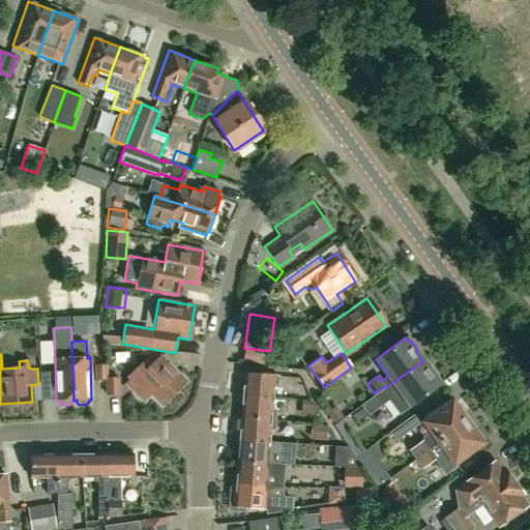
[(185,381),(160,356),(153,364),(146,358),(126,378),(129,381),(124,385),(142,403),(149,394),(160,406),(185,381)]
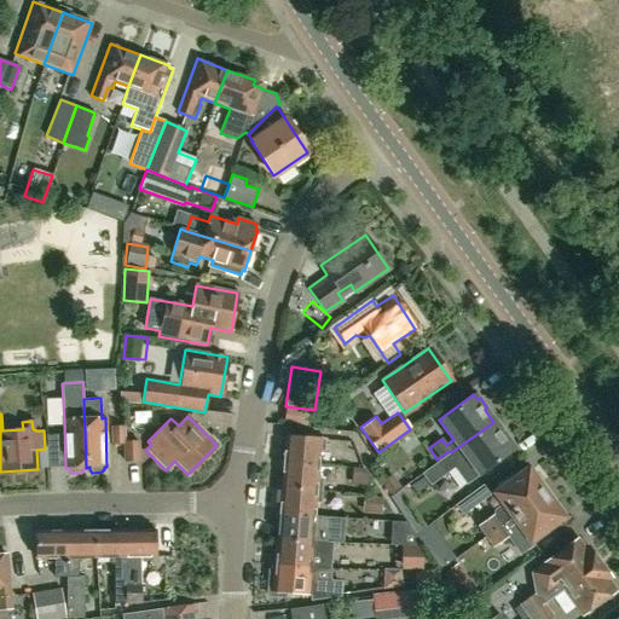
[(493,422),(451,452),(449,451),(437,460),(439,461),(423,473),(432,484),(455,467),(467,482),(513,450),(512,447),(513,444),(507,435),(503,435),(493,422)]
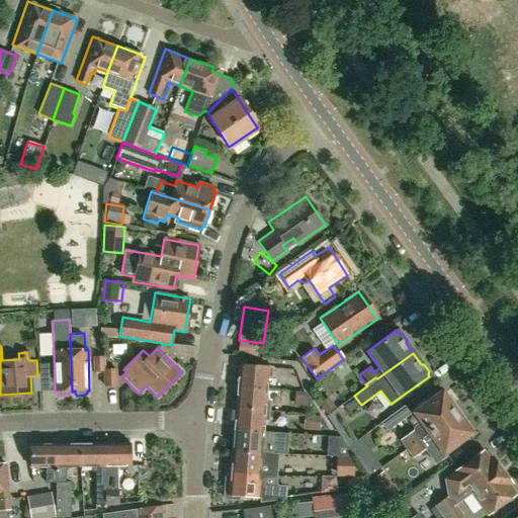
[(103,371),(103,370),(103,357),(93,357),(93,371),(103,371)]
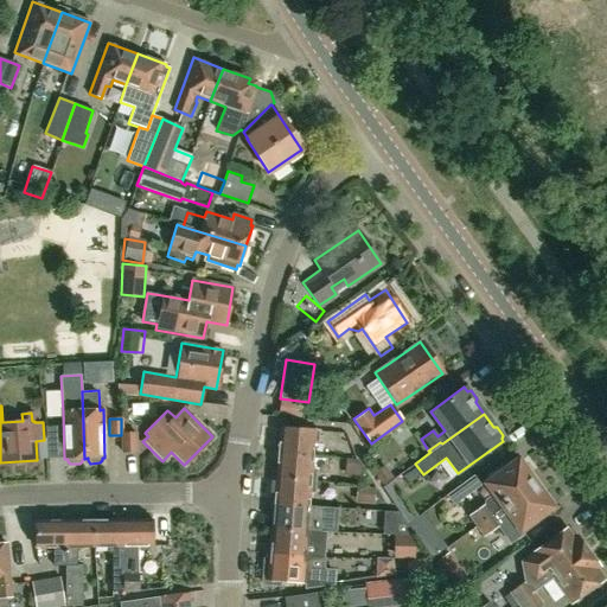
[(280,427),(278,452),(312,455),(313,442),(319,443),(320,430),(280,427)]
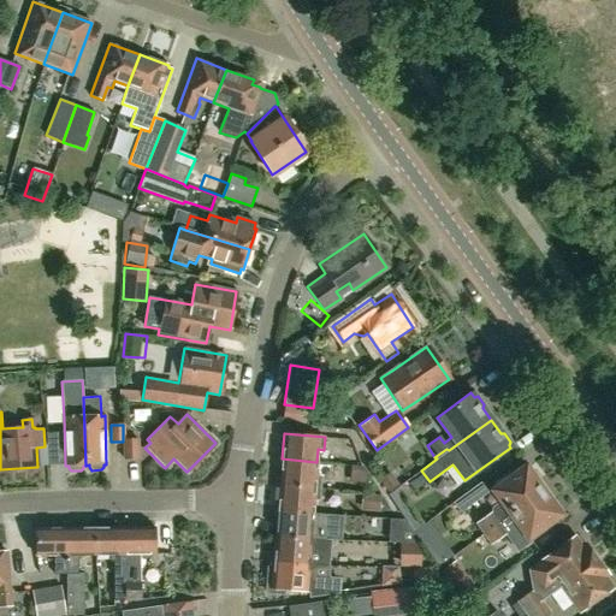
[(123,440),(123,442),(124,458),(137,458),(137,439),(123,440)]
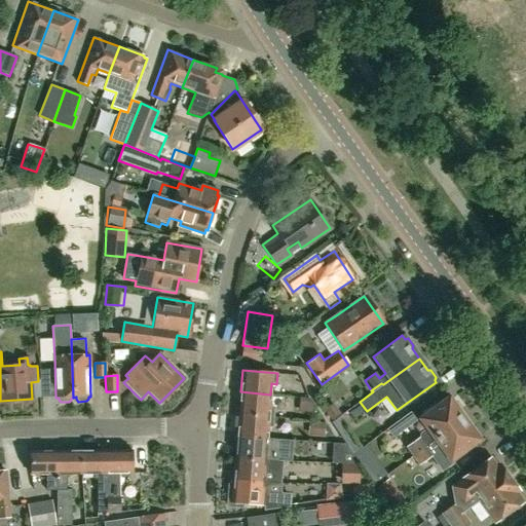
[(269,406),(270,395),(240,391),(239,413),(273,416),(273,407),(269,406)]
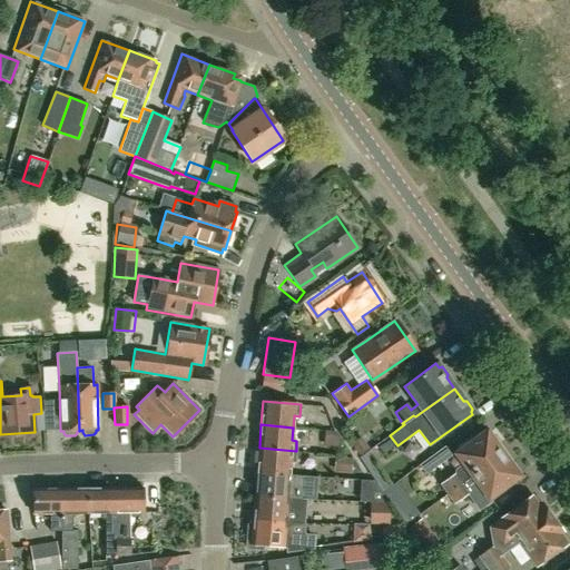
[(337,449),(338,433),(324,432),(322,448),(337,449)]
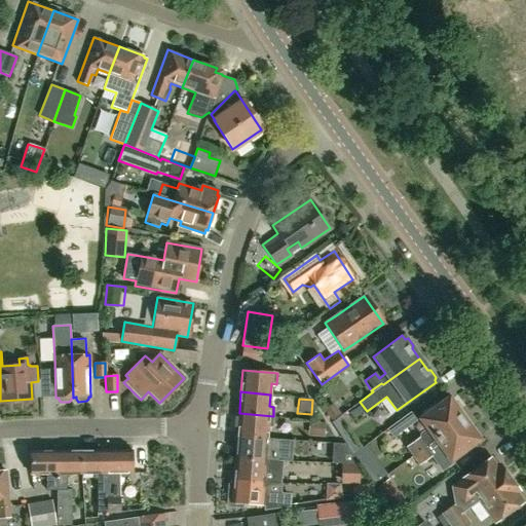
[(456,411),(460,409),(454,400),(450,402),(448,400),(434,410),(431,407),(419,416),(428,428),(420,434),(420,438),(407,447),(413,456),(413,455),(426,446),(436,439),(462,420),(456,411)]
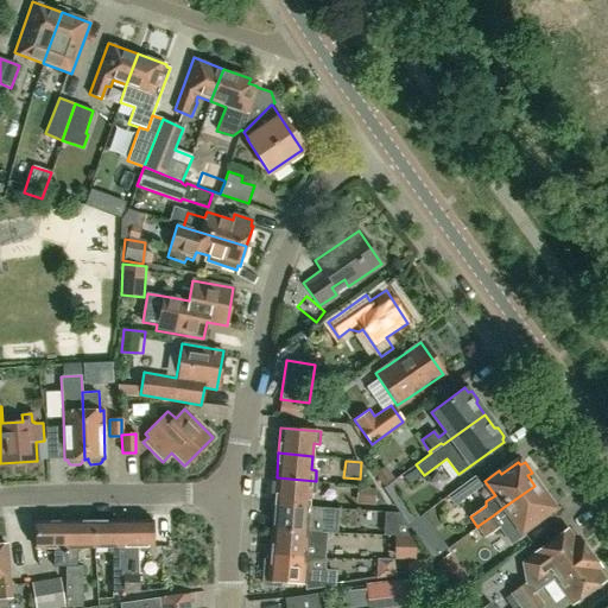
[(394,479),(386,467),(374,474),(384,487),(394,479)]
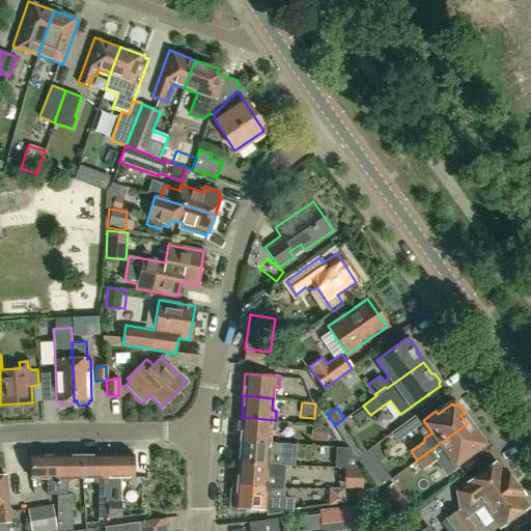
[(390,434),(396,443),(420,424),(414,416),(390,434)]
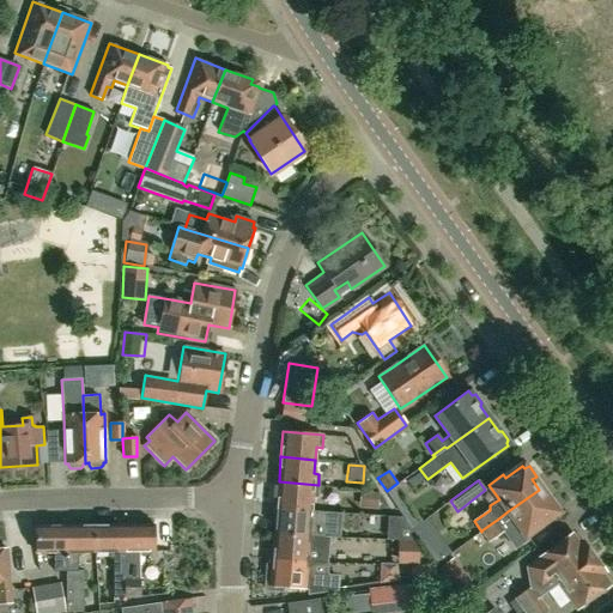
[(317,498),(319,485),(279,481),(277,508),(311,510),(313,498),(317,498)]
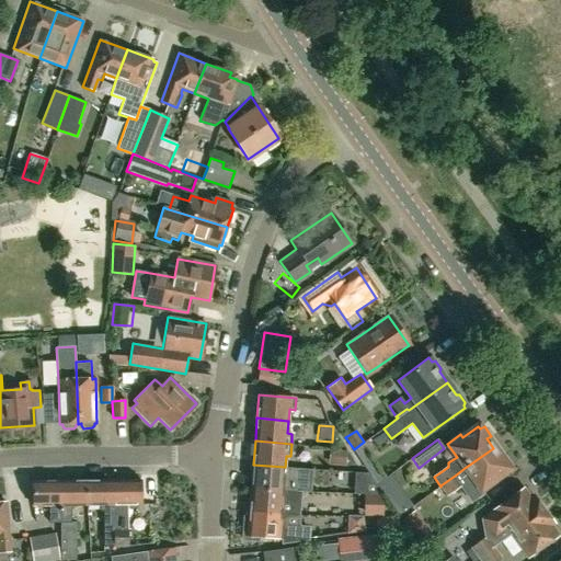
[(459,487),(470,502),(497,483),(494,479),(508,469),(505,465),(510,461),(503,453),(499,455),(493,448),(465,468),(455,476),(461,485),(459,487)]
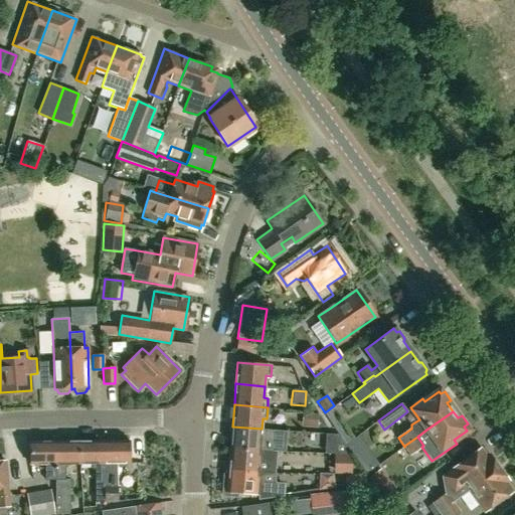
[(308,417),(309,431),(324,430),(323,416),(308,417)]
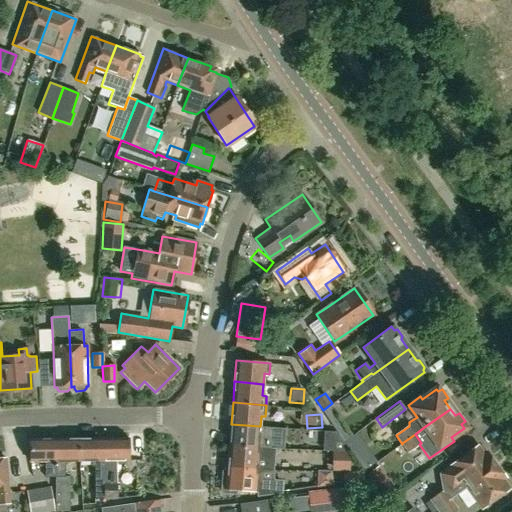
[(270,427),(260,426),(231,424),(229,445),(269,448),(270,427)]
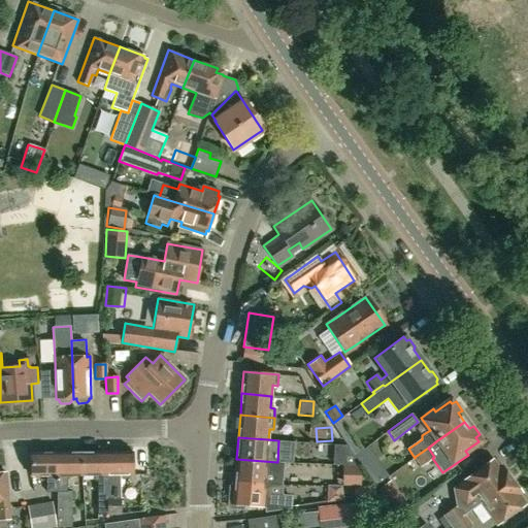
[(428,448),(415,457),(415,458),(421,466),(432,458),(434,457),(428,448)]
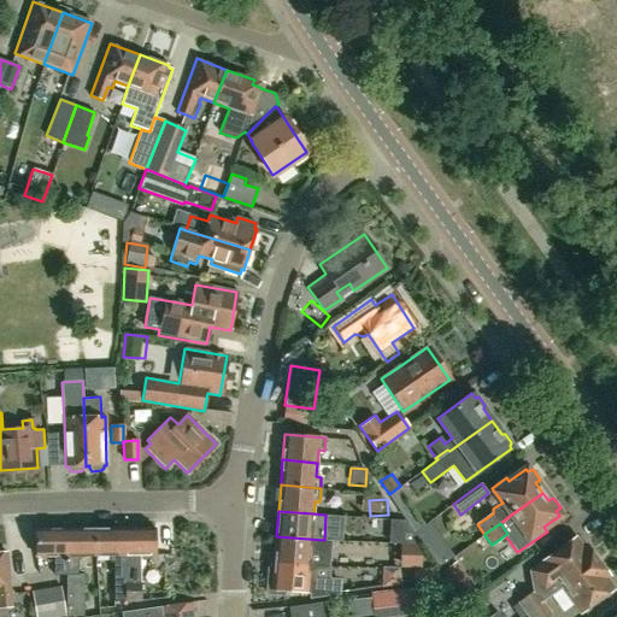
[(54,575),(65,575),(64,529),(36,529),(36,557),(54,557),(54,575)]
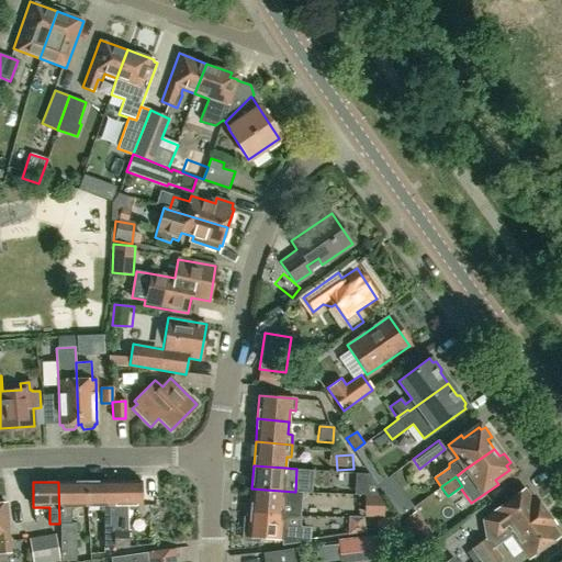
[(70,506),(87,506),(86,482),(58,482),(59,524),(60,561),(76,561),(75,524),(70,524),(70,506)]
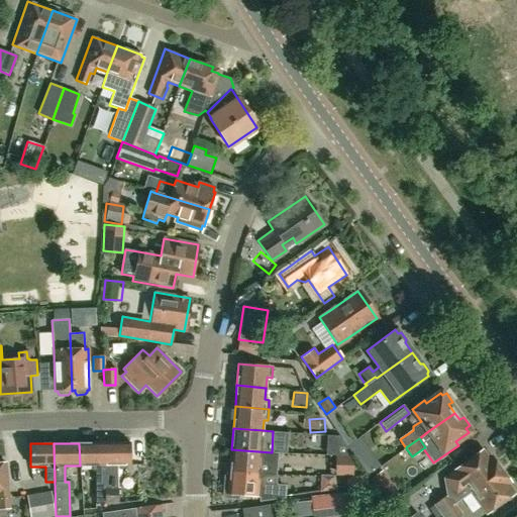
[(80,466),(92,466),(92,471),(95,471),(95,504),(104,504),(104,482),(105,482),(104,443),(79,443),(80,466)]
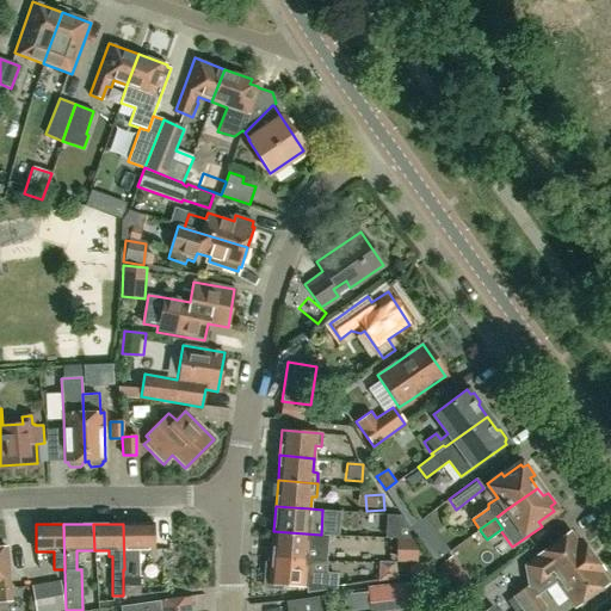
[(123,569),(123,596),(139,596),(139,550),(153,550),(153,524),(123,524),(124,569),(123,569)]
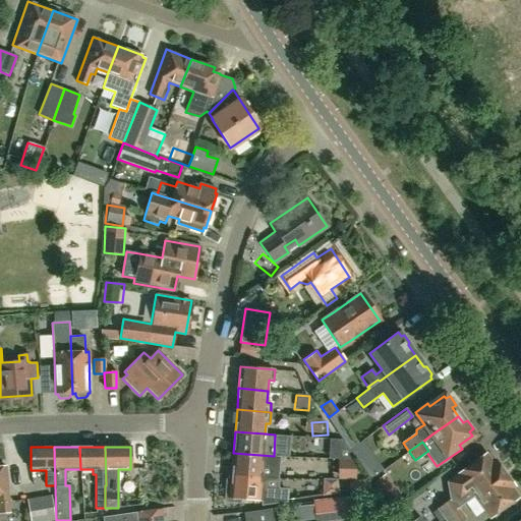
[(279,457),(274,456),(233,453),(231,474),(263,477),(278,478),(279,457)]
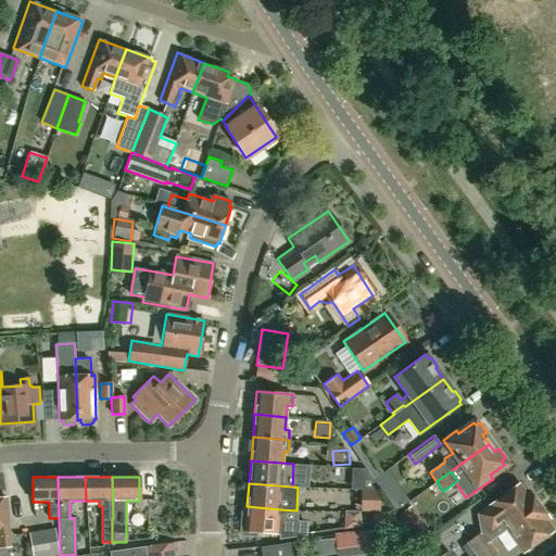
[(539,505),(528,492),(526,493),(519,484),(489,507),(477,515),(479,533),(466,543),(474,554),(489,542),(489,543),(505,530),(539,505)]
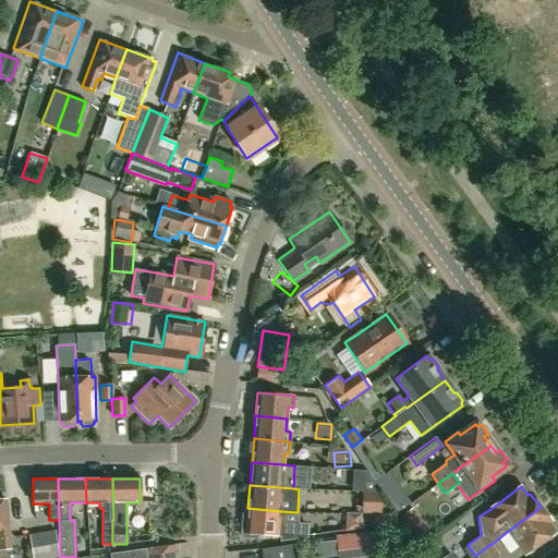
[(362,493),(362,512),(380,512),(381,493),(362,493)]
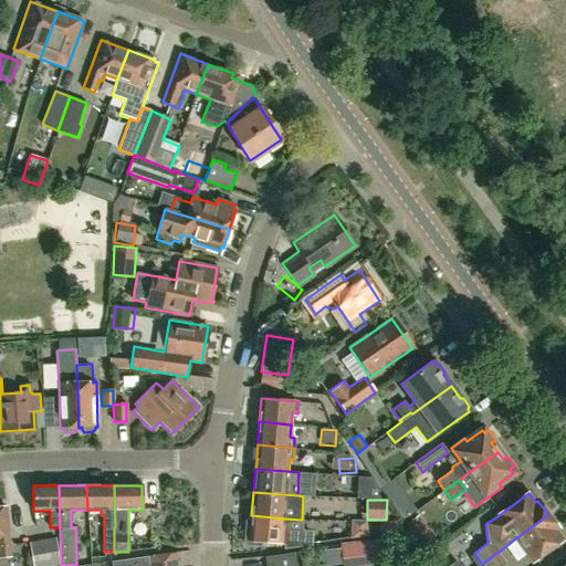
[(0,507),(0,558),(10,558),(6,507),(0,507)]
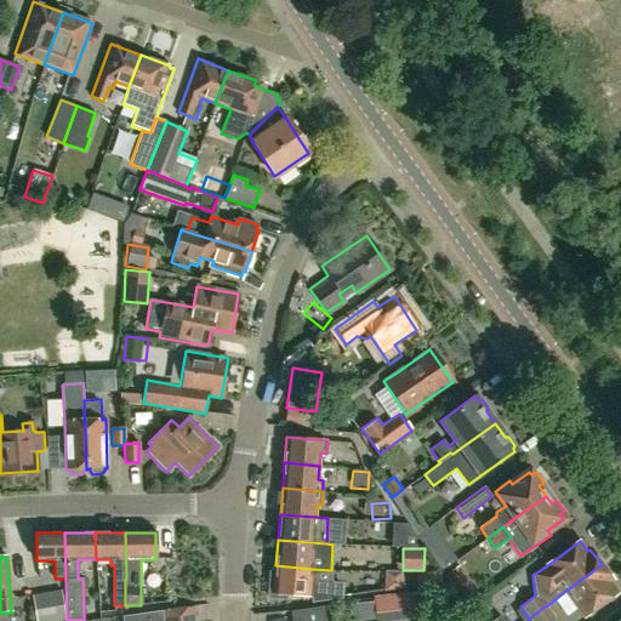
[(564,592),(584,617),(617,593),(610,584),(613,581),(602,564),(564,592)]
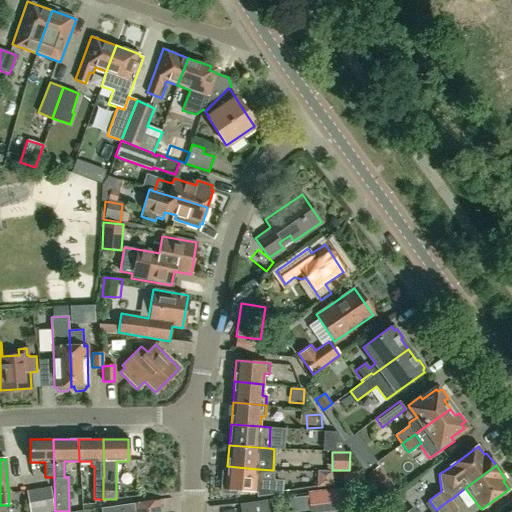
[(273,470),(258,469),(227,466),(227,474),(223,473),(221,492),(235,493),(236,489),(258,491),(258,495),(280,492),(281,482),(272,481),(273,471),(273,470)]
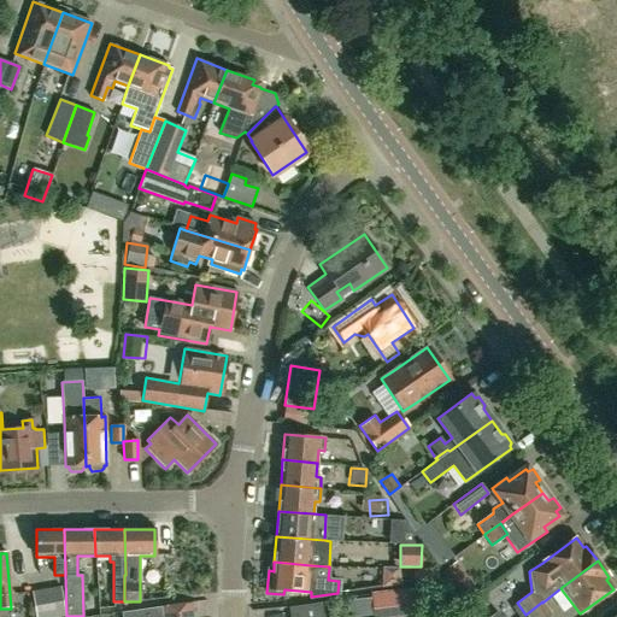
[(406,570),(388,571),(388,588),(406,587),(406,570)]
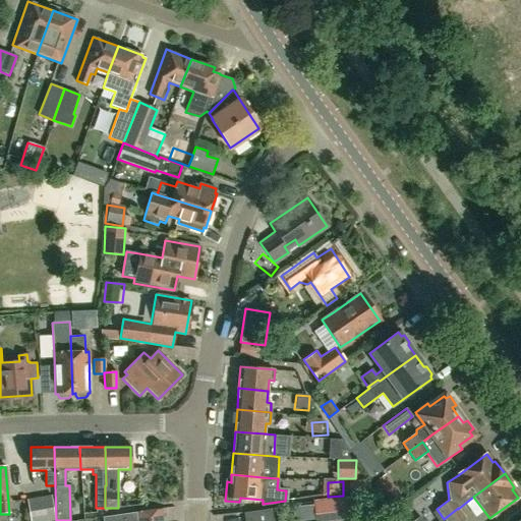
[(30,520),(54,520),(50,496),(26,500),(30,520)]
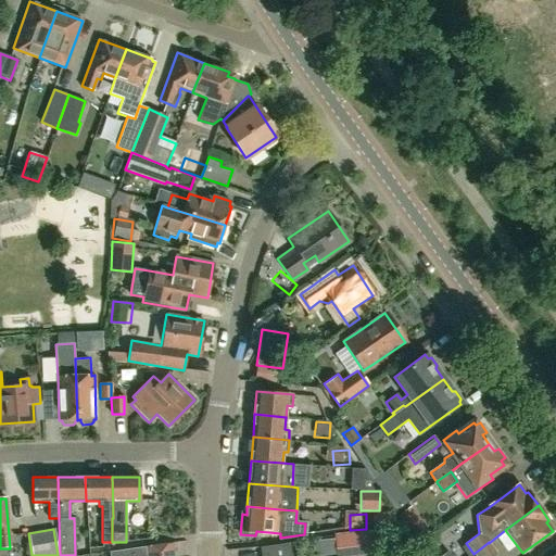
[(374,553),(394,551),(391,530),(370,532),(374,553)]
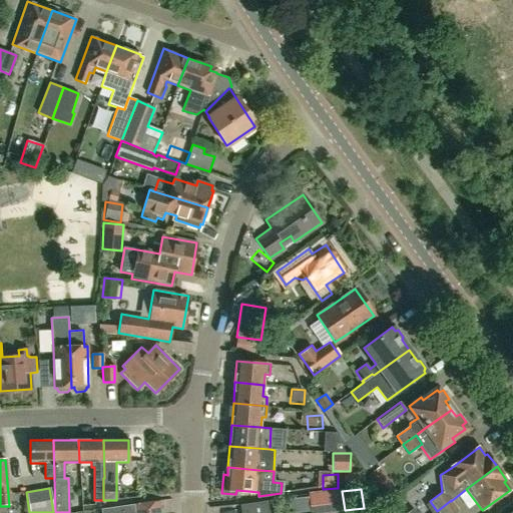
[(290,512),(294,512),(311,511),(309,496),(289,499),(290,512)]
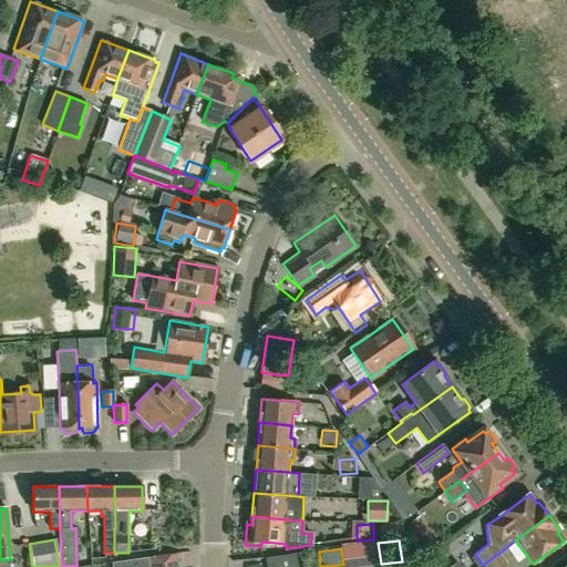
[(498,554),(498,553),(483,565),(484,566),(502,566),(506,564),(498,554)]
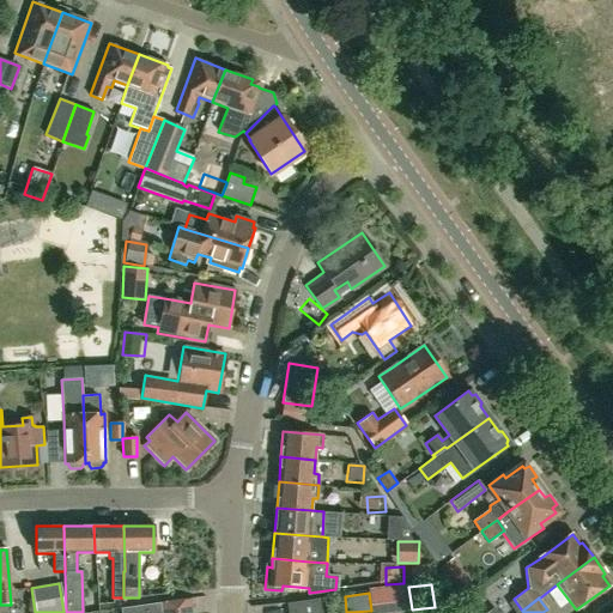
[(192,612),(190,600),(190,599),(161,602),(161,604),(162,612),(192,612)]
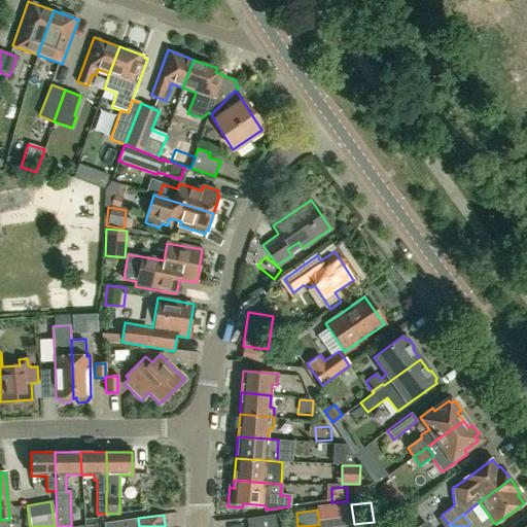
[(276,526),(275,515),(246,518),(246,526),(276,526)]
